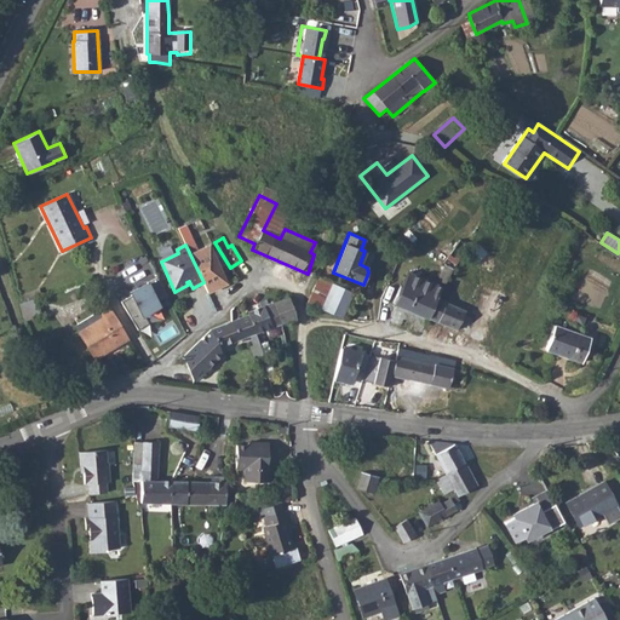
[(401,286),(394,303),(429,317),(436,298),(442,286),(408,271),(401,286)]
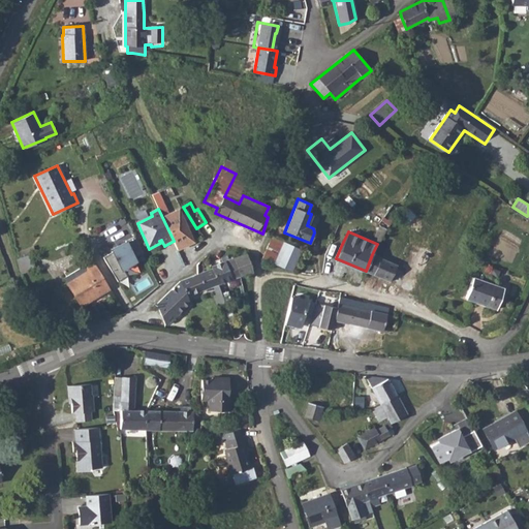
[(183,240),(179,242),(187,257),(198,251),(189,232),(182,237),(183,240)]
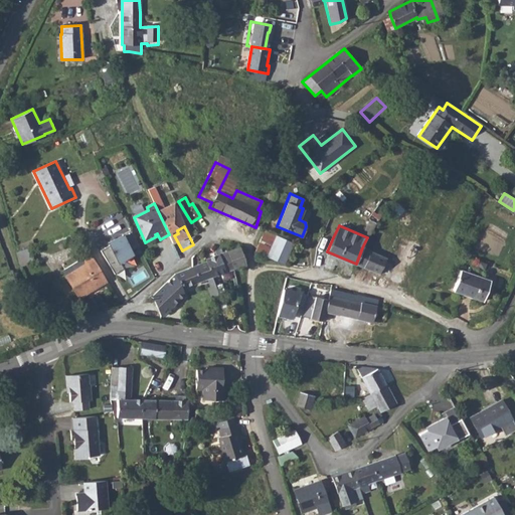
[(122,234),(123,236),(100,250),(114,275),(124,269),(120,262),(132,254),(130,250),(139,246),(131,230),(122,234)]
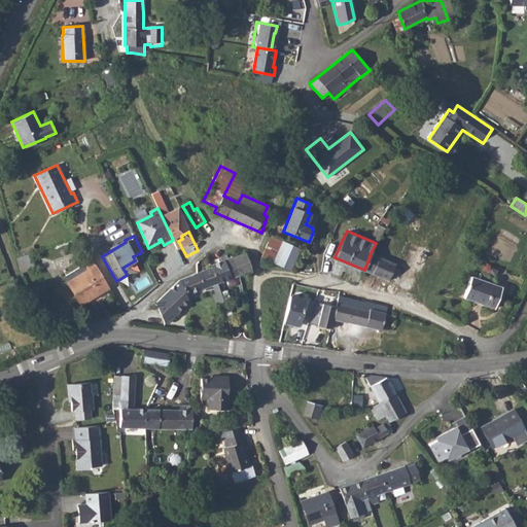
[(270,236),(260,256),(273,262),(282,241),(270,236)]
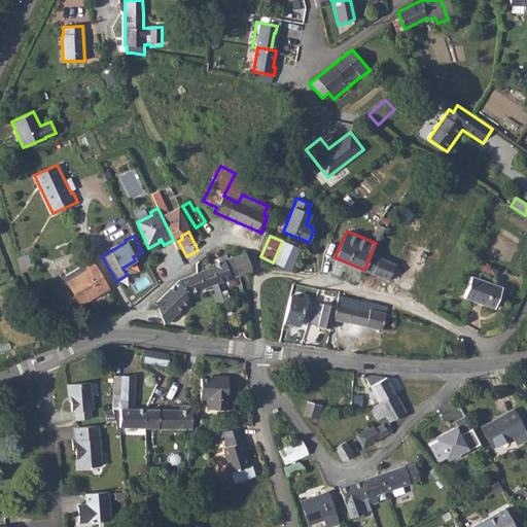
[(396,264),(389,281),(411,289),(428,251),(407,242),(396,264)]
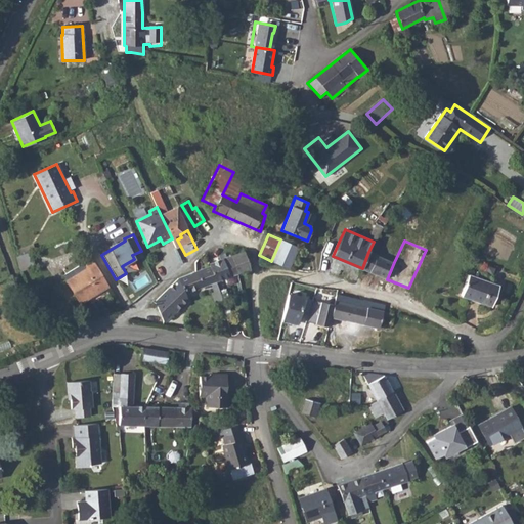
[(244,251),(230,256),(237,272),(250,268),(244,251)]
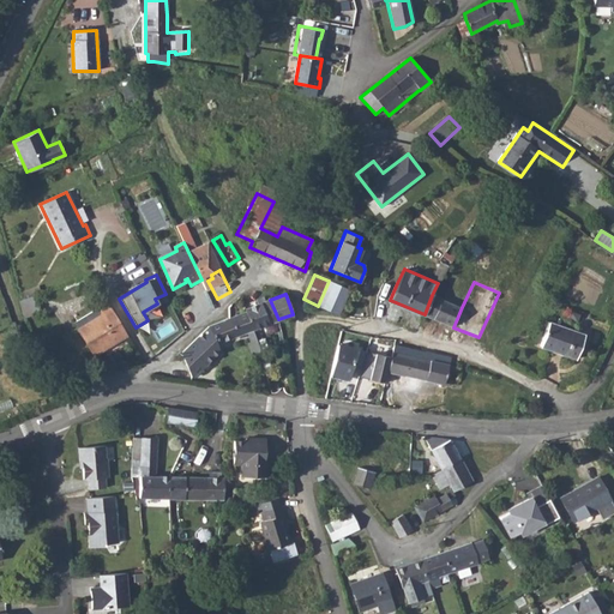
[(432,295),(425,314),(453,327),(462,307),(432,295)]
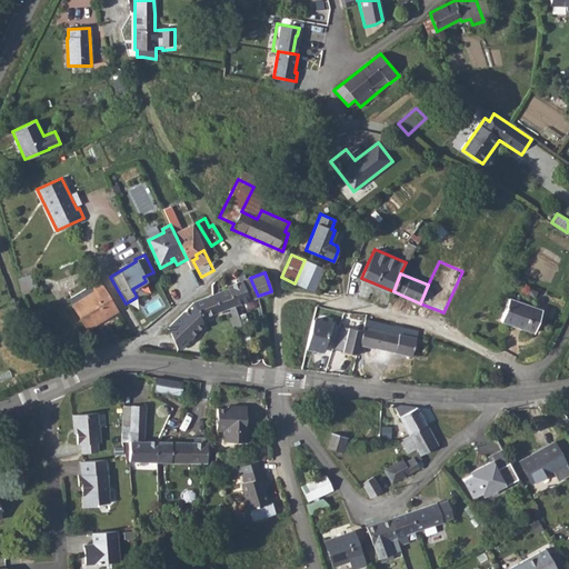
[(250,278),(227,287),(227,288),(233,306),(258,296),(250,278)]
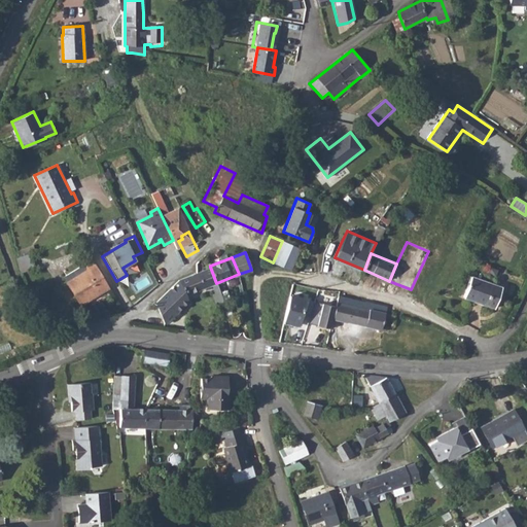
[(109,287),(93,261),(84,267),(83,265),(63,277),(80,305),(109,287)]
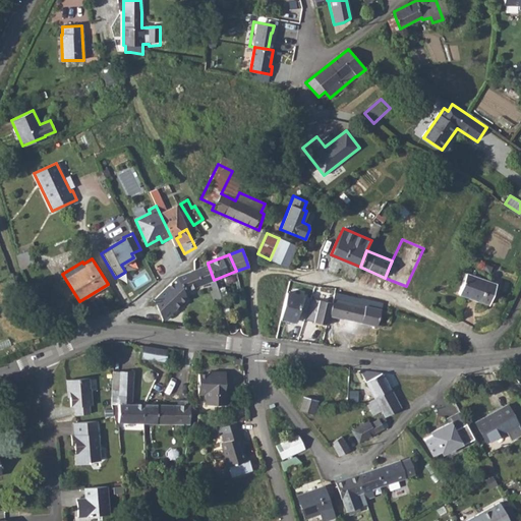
[(177,277),(154,299),(163,321),(186,297),(184,291),(214,280),(208,264),(177,277)]
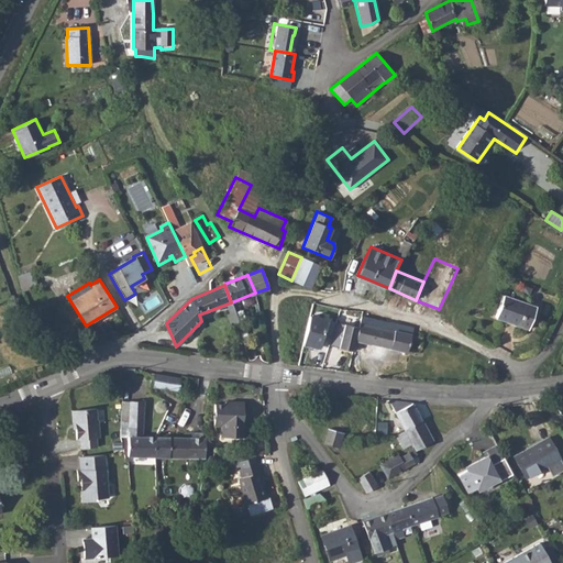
[(536,307),(504,296),(496,317),(528,329),(536,307)]
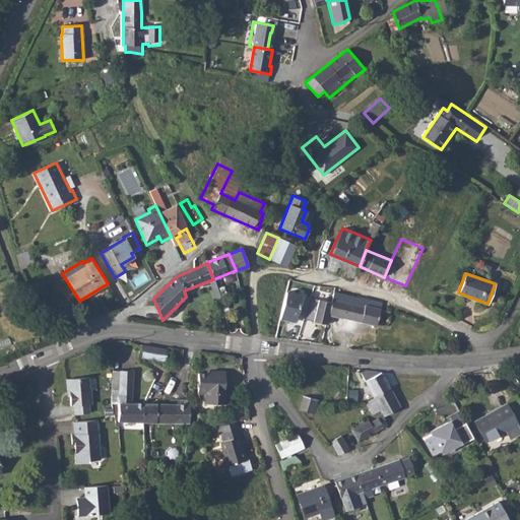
[(310,298),(303,296),(285,291),(280,317),(295,320),(299,308),(307,310),(310,298)]
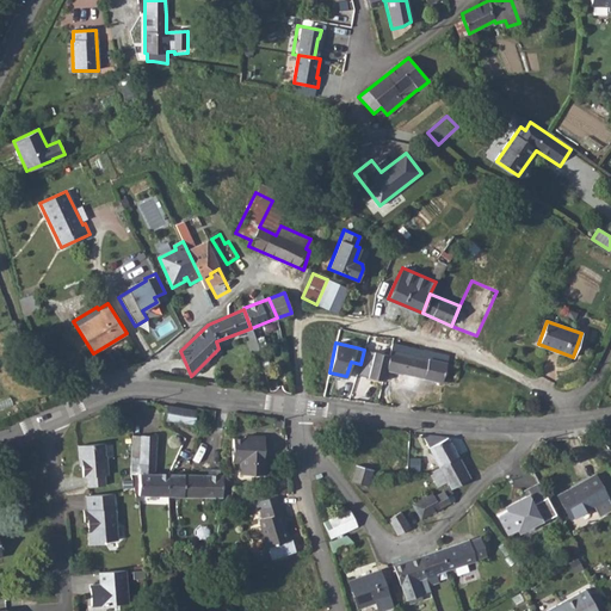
[(389,356),(386,370),(402,375),(402,374),(443,383),(449,356),(425,350),(424,351),(392,343),(389,356)]
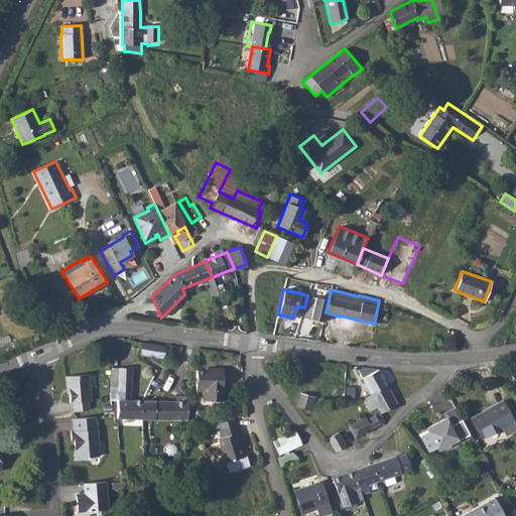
[(329,300),(308,294),(307,295),(304,307),(301,316),(324,323),(326,312),(329,300)]
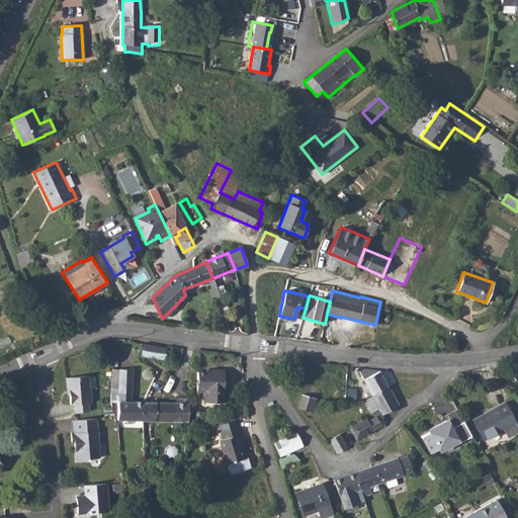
[(121,341),(120,353),(128,354),(131,342),(121,341)]
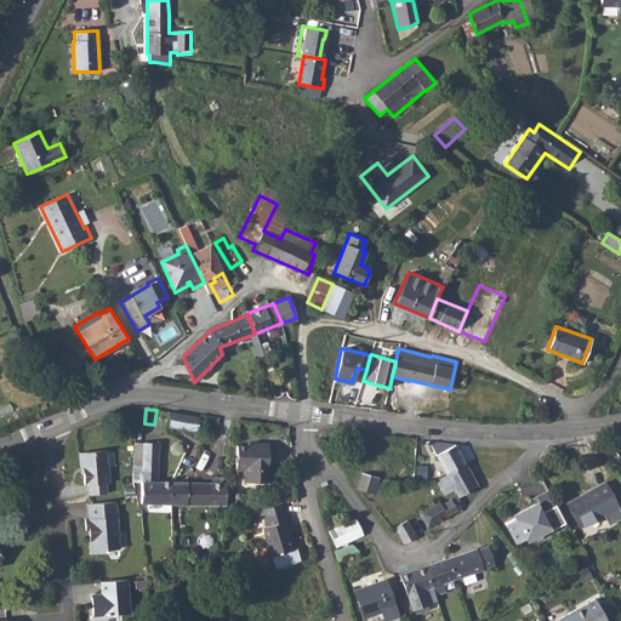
[(157,410),(154,425),(197,431),(197,428),(198,416),(157,410)]
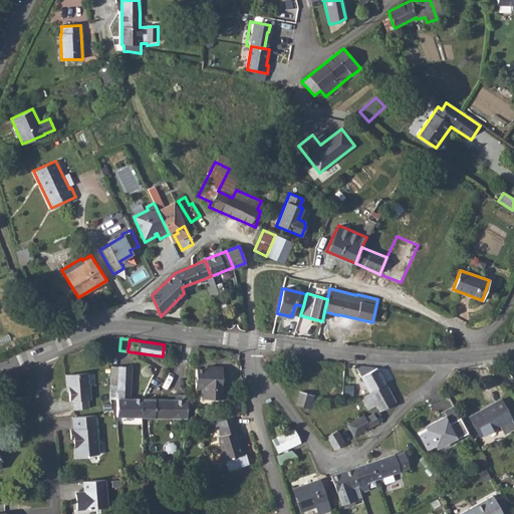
[(164,344),(163,354),(175,355),(176,343),(164,341),(164,344)]
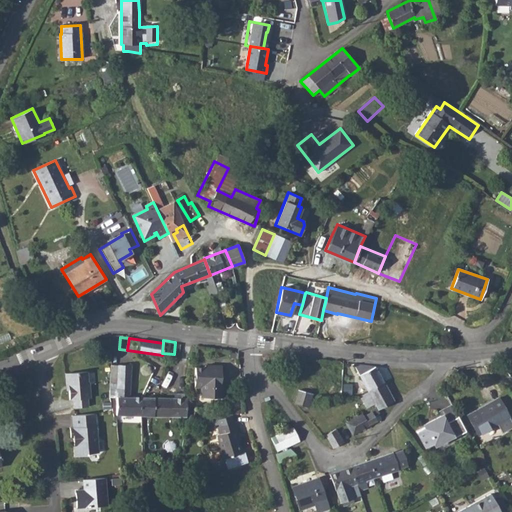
[(268,371),(270,372),(271,372),(273,371),(274,370),(275,368),(275,366),(274,365),(273,364),(272,363),(274,363),(272,355),(262,356),(264,364),(265,365),(266,366),(266,367),(266,368),(266,369),(267,370),(268,371)]
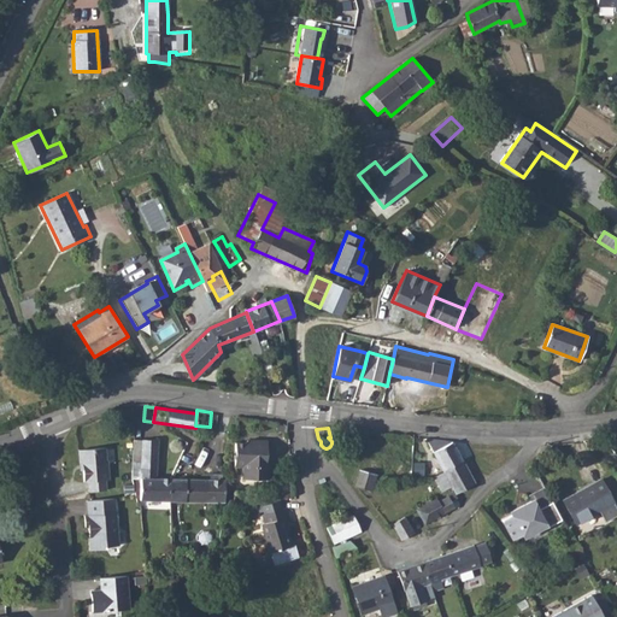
[(451,441),(425,439),(445,472),(436,477),(435,477),(441,491),(451,485),(454,491),(454,492),(474,482),(451,441)]
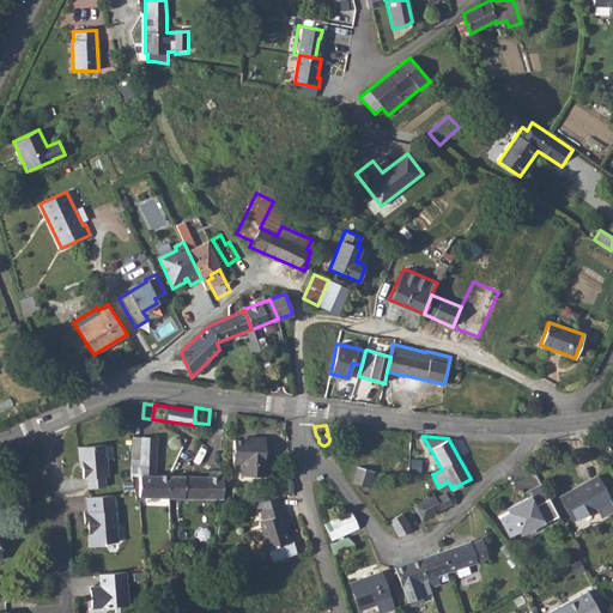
[(131,459),(131,468),(139,468),(139,475),(139,497),(169,498),(170,475),(156,475),(155,438),(140,437),(140,441),(139,460),(131,459)]
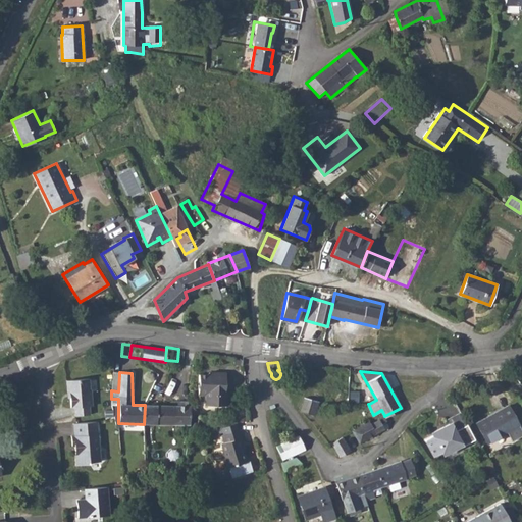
[(205,374),(198,374),(197,394),(205,394),(205,405),(226,405),(226,394),(224,394),(224,372),(208,372),(205,374)]
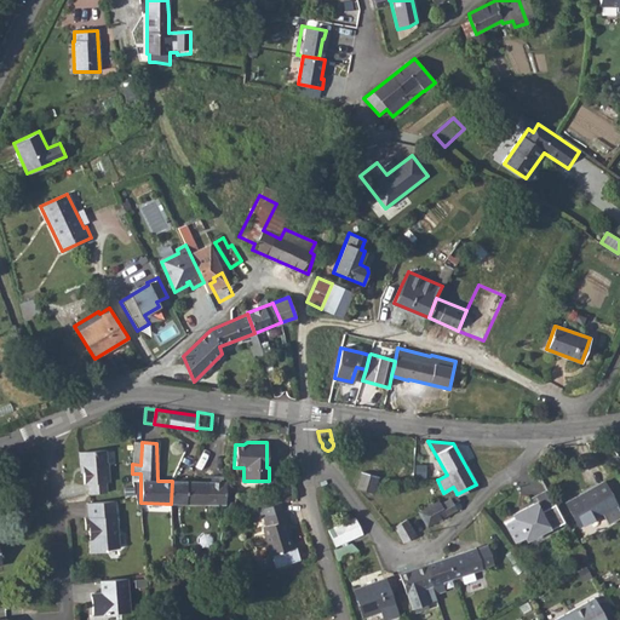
[(107,465),(105,453),(79,454),(80,469),(82,468),(84,475),(84,486),(87,486),(89,495),(107,494),(105,484),(109,484),(108,465),(107,465)]
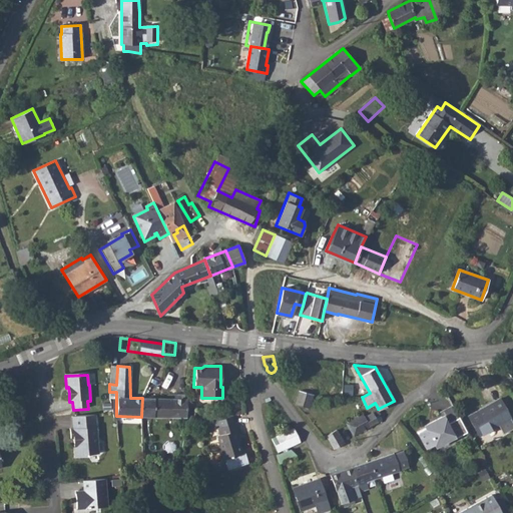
[(299,391),(295,404),(309,408),(313,395),(299,391)]
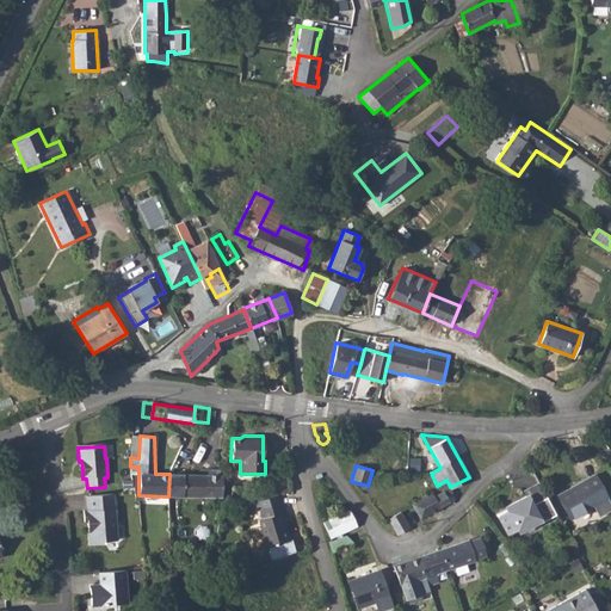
[(170,474),(168,497),(181,497),(183,475),(170,474)]
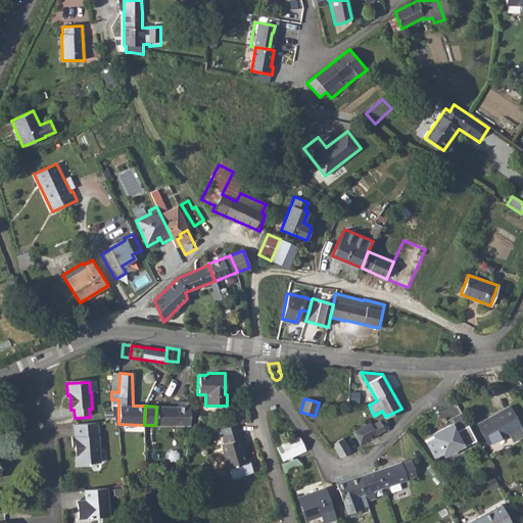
[(156,407),(155,425),(189,426),(190,408),(156,407)]
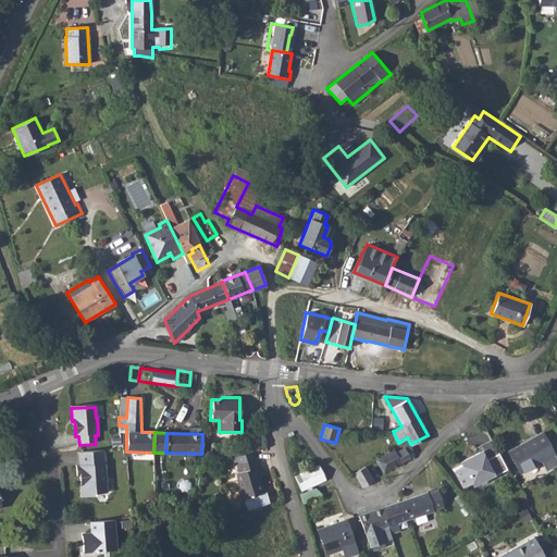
[(542,433),(508,452),(520,473),(540,462),(554,454),(542,433)]
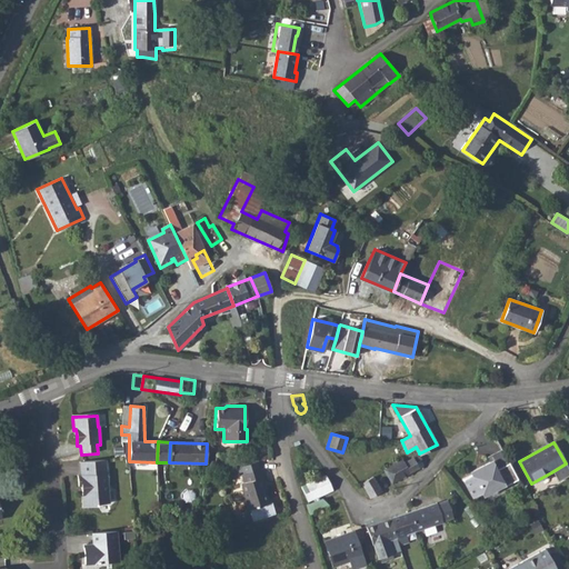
[(383,469),(383,470),(391,482),(418,468),(412,458),(403,462),(401,459),(383,469)]
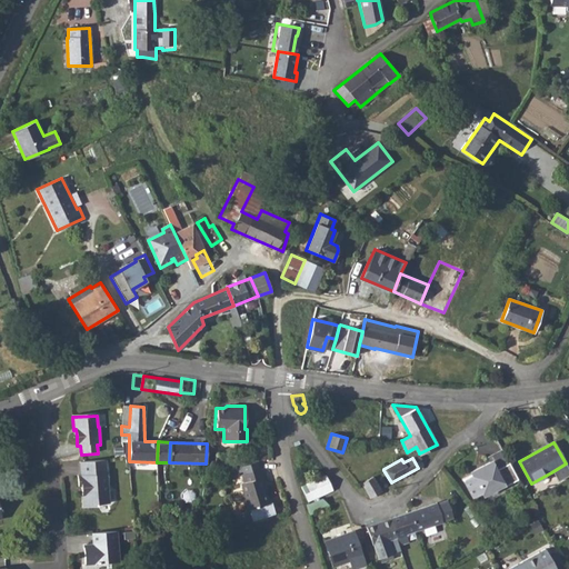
[(106,462),(80,463),(81,478),(77,478),(78,488),(81,488),(81,490),(83,490),(83,495),(82,496),(83,509),(96,508),(98,506),(108,506),(107,487),(106,476),(107,476),(106,462)]
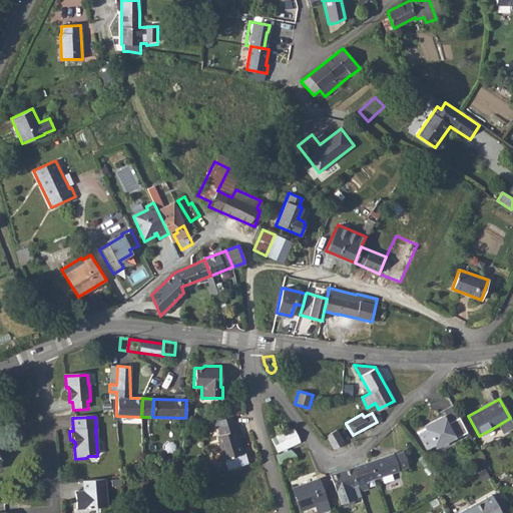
[(426,428),(418,433),(426,449),(435,444),(452,435),(443,417),(434,422),(435,425),(427,429),(426,428)]
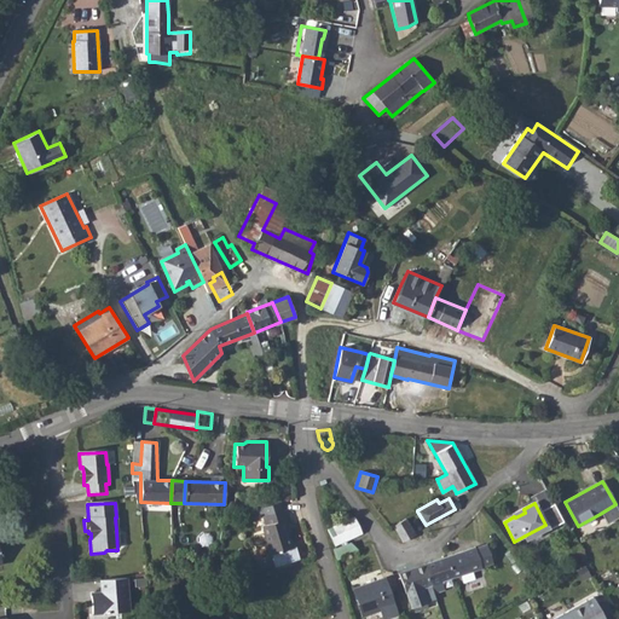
[(285,510),(264,515),(266,525),(262,525),(270,555),(291,549),(288,536),(284,521),(288,520),(285,510)]
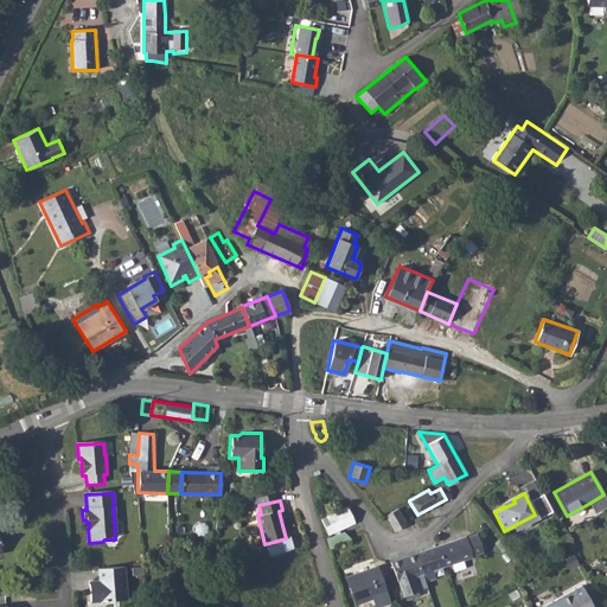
[(321,517),(330,534),(357,522),(349,505),(321,517)]
